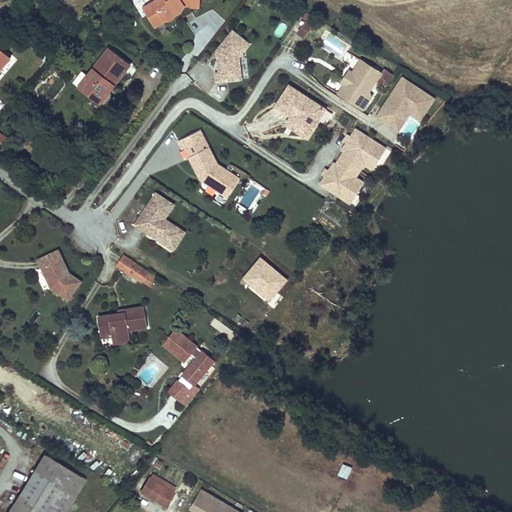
[(160,0),(148,8),(158,28),(168,22),(171,22),(173,21),(176,20),(178,18),(179,16),(179,14),(182,13),(184,11),(186,9),(187,7),(202,8),(202,0),(160,0)]
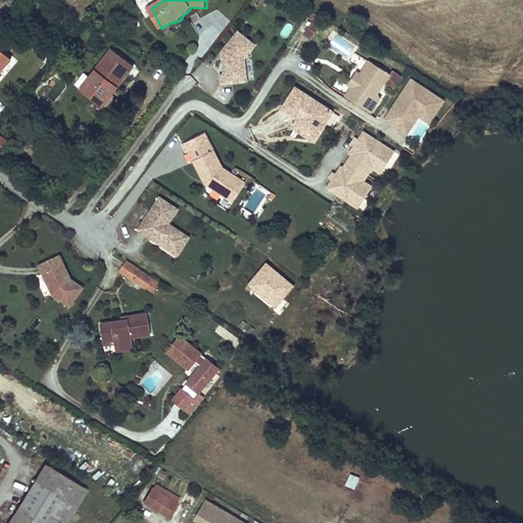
[(322,15),(316,11),(312,17),(318,21),(322,15)]
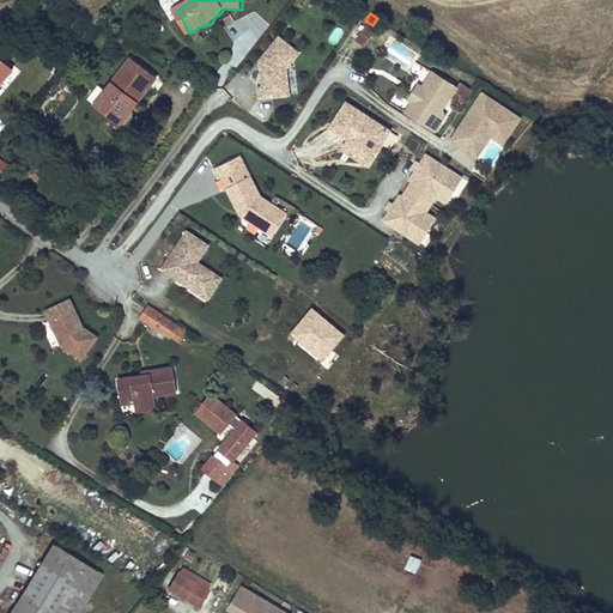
[(334,44),(345,31),(338,25),(327,38),(334,44)]
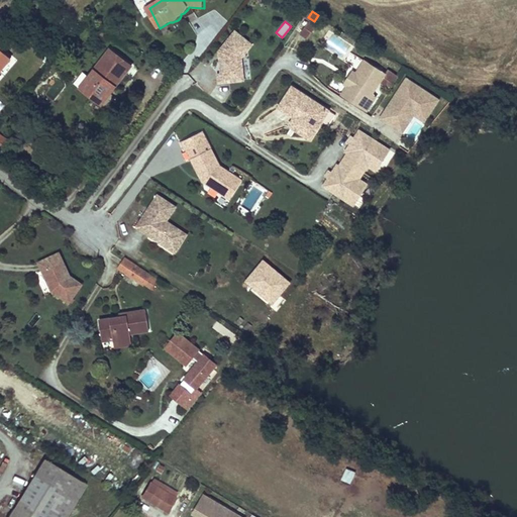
[(321,26),(314,21),(305,35),(312,39),(321,26)]
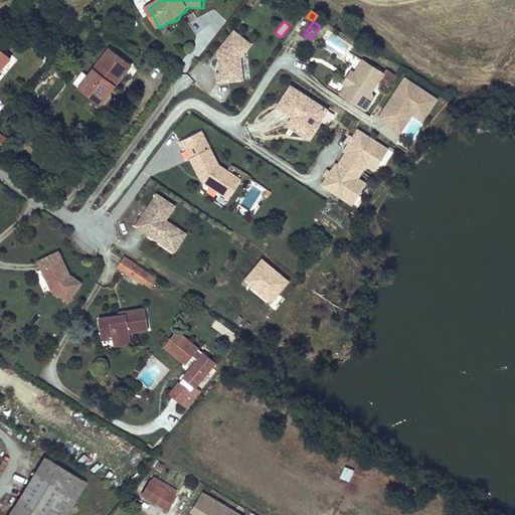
[(219,81),(240,79),(239,71),(244,71),(242,57),(253,44),(236,30),(220,50),(223,52),(223,56),(221,56),(222,72),(218,73),(219,81)]
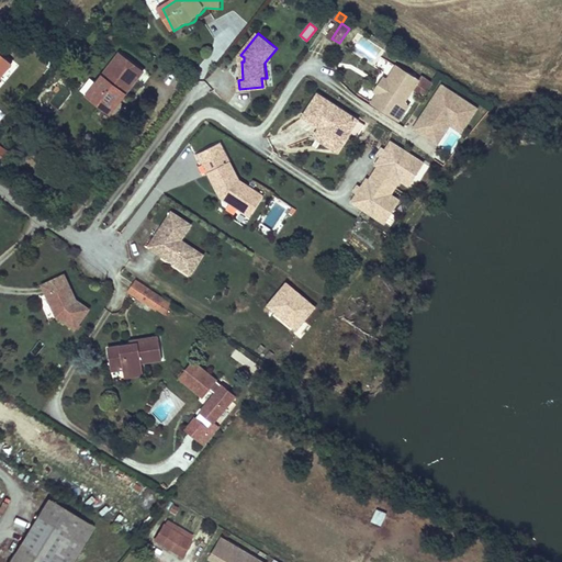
[(0,83),(15,66),(0,53),(0,83)]
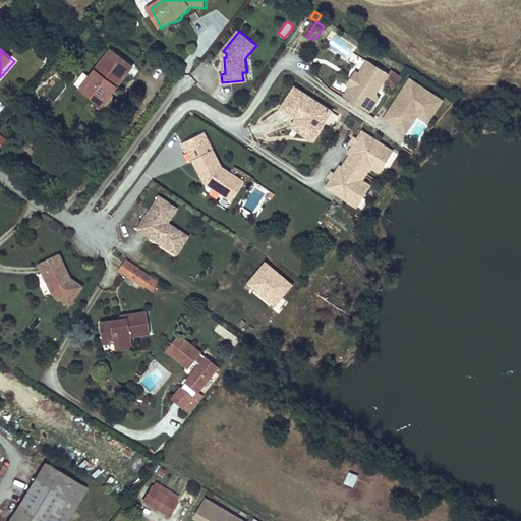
[(131,68),(111,50),(80,88),(102,105),(110,95),(107,93),(121,74),(124,76),(131,68)]
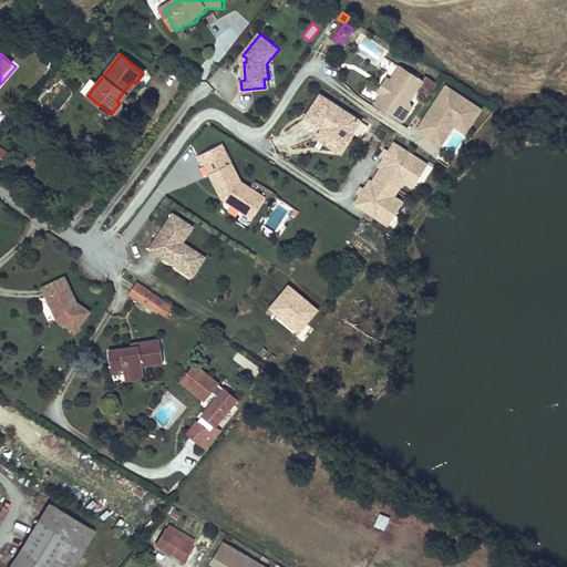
[(400,75),(392,91),(385,102),(413,117),(422,102),(418,99),(431,76),(408,63),(400,75)]
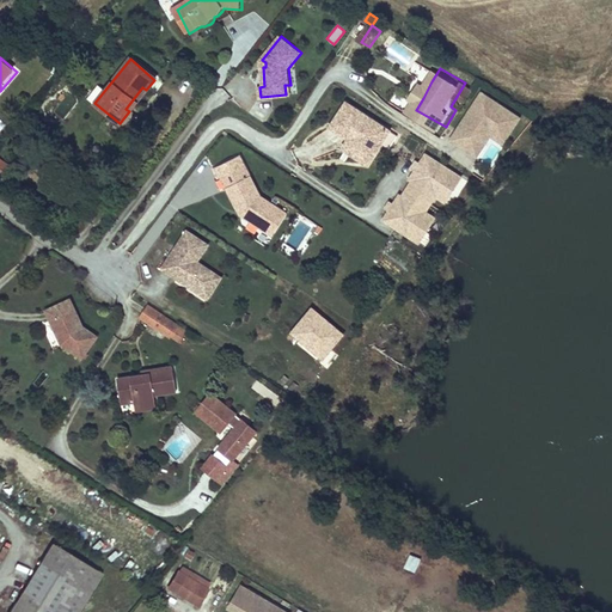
[(417,95),(423,98),(432,81),(427,79),(417,95)]
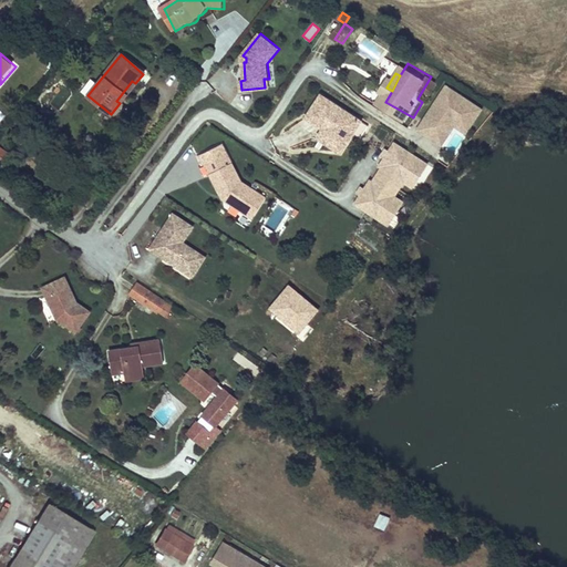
[(90,80),(81,91),(86,94),(94,83),(90,80)]
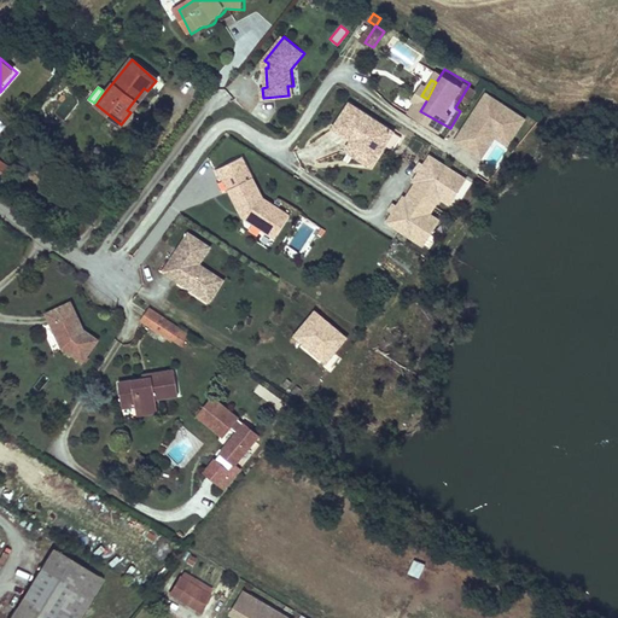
[(502,93),(476,130),(488,139),(481,149),(495,159),(502,149),(497,145),(506,133),(502,129),(506,124),(517,132),(523,130),(530,135),(541,120),(502,93)]
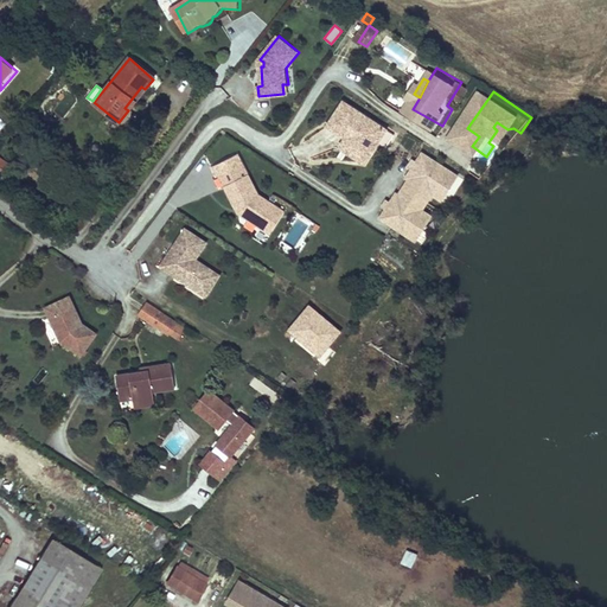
[(390,119),(357,95),(340,120),(350,126),(344,135),(368,152),(382,132),(390,119)]
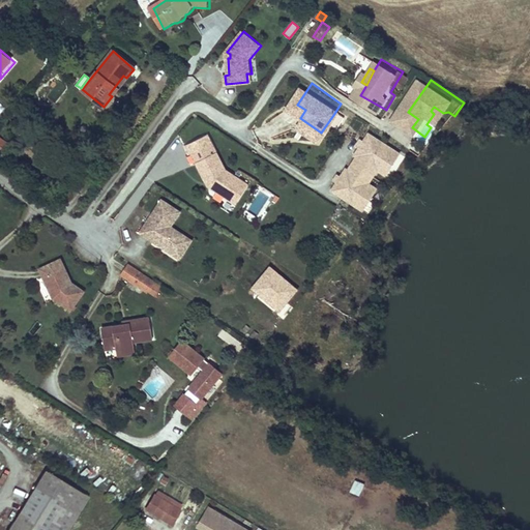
[(341,119),(348,108),(341,104),(333,115),(341,119)]
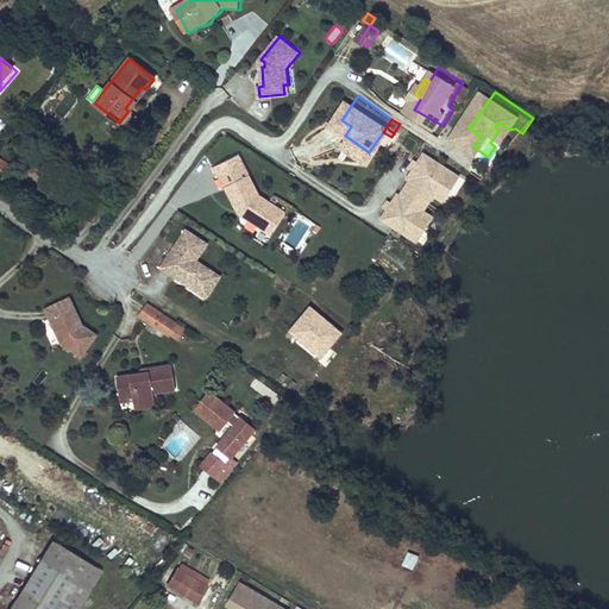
[(490,143),(495,146),(503,135),(515,143),(522,133),(515,129),(509,130),(498,123),(495,127),(498,131),(490,143)]
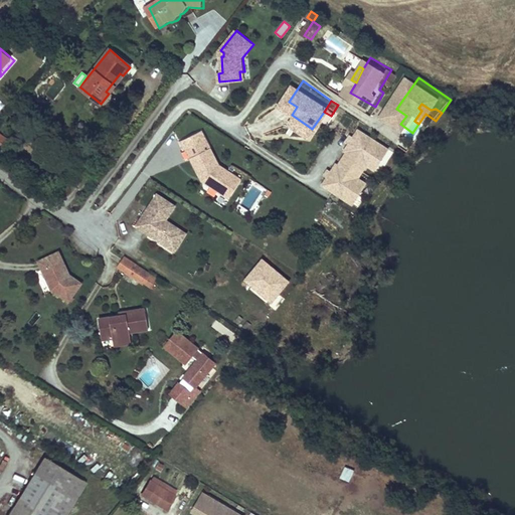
[(396,109),(391,118),(400,124),(406,116),(396,109)]
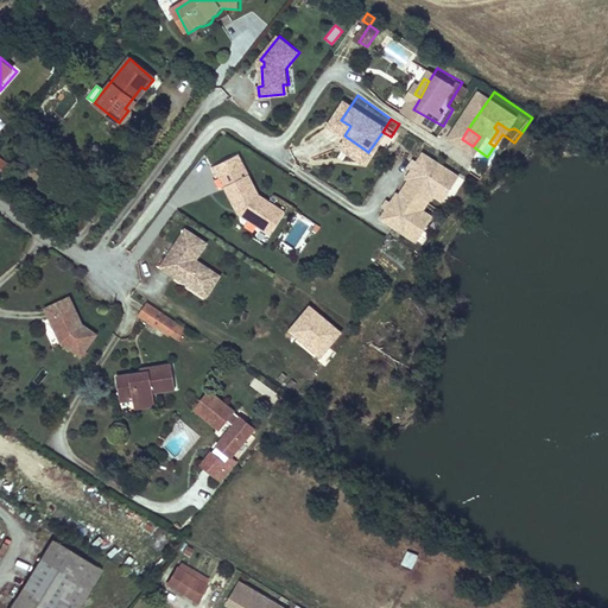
[(221,172),(244,160),(239,151),(213,165),(219,175),(221,173),(221,172)]
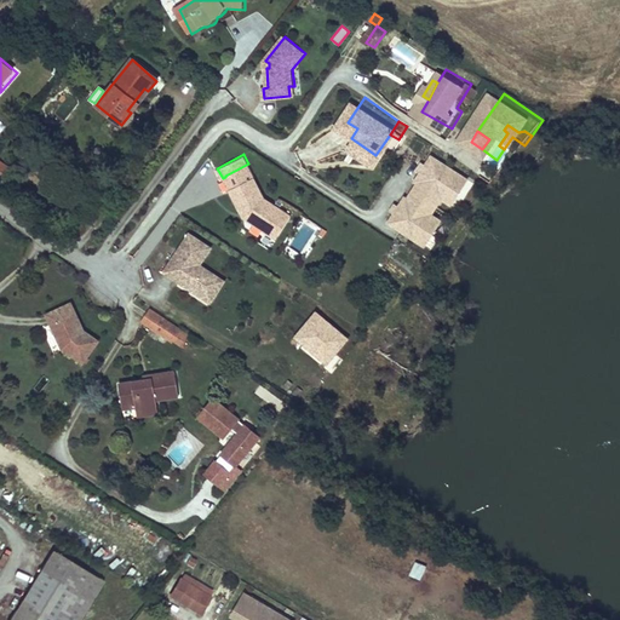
[(399,228),(435,251),(451,225),(441,219),(452,204),(461,210),(477,184),(441,161),(431,177),(425,187),(428,188),(418,204),(414,202),(408,212),(405,218),(399,228)]
